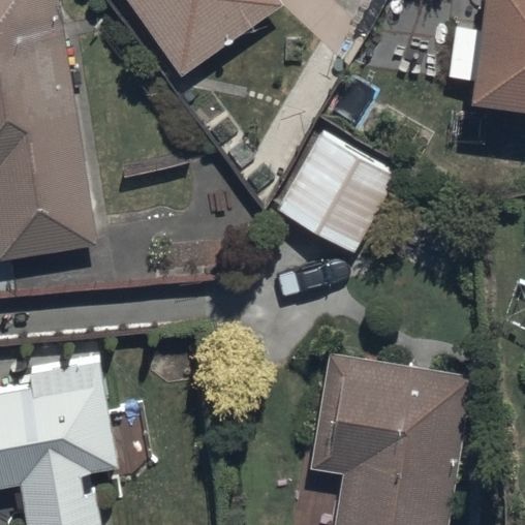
[(0,259),(94,244),(57,0),(0,0),(0,259)]
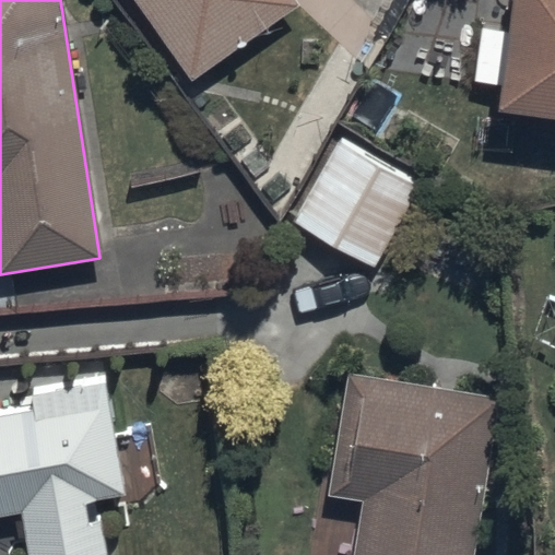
[(130,0),(189,83),(296,8),(291,0),(130,0)]
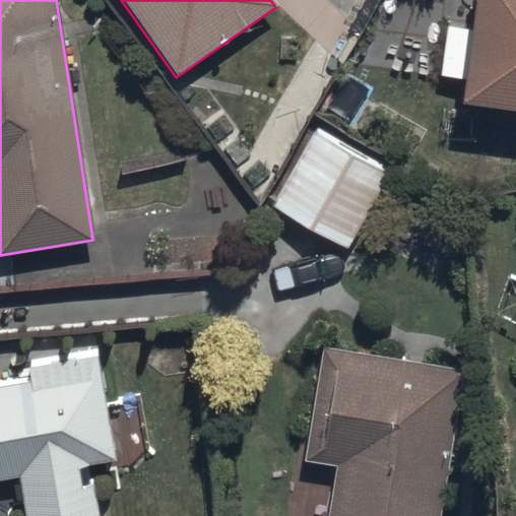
[(468,82),(466,98),(515,104),(515,0),(477,0),(474,30),(443,27),(437,78),(468,82)]
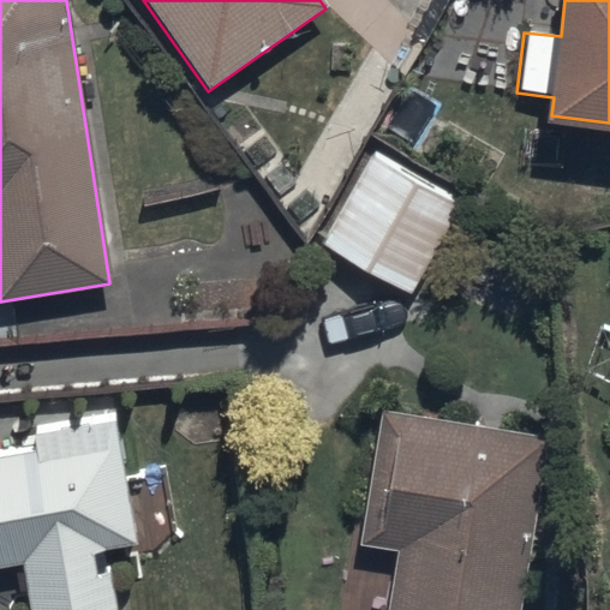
[(371,156),(321,245),(410,295),(460,208),(371,156)]
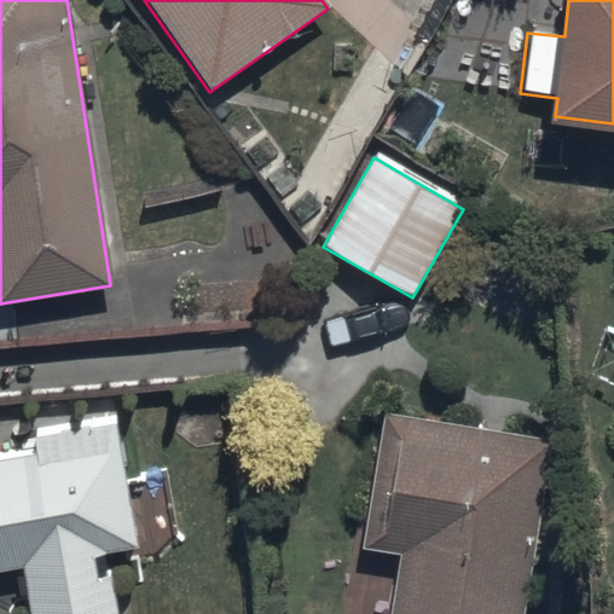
[(384,416),(361,545),(401,552),(391,613),(521,613),(550,445),(384,416)]
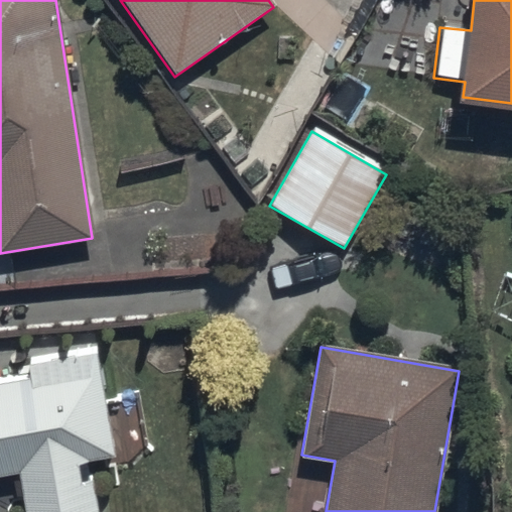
[(97,511),(92,480),(80,482),(77,463),(116,457),(98,352),(24,365),(26,377),(0,381),(0,478),(16,476),(22,511),(97,511)]
